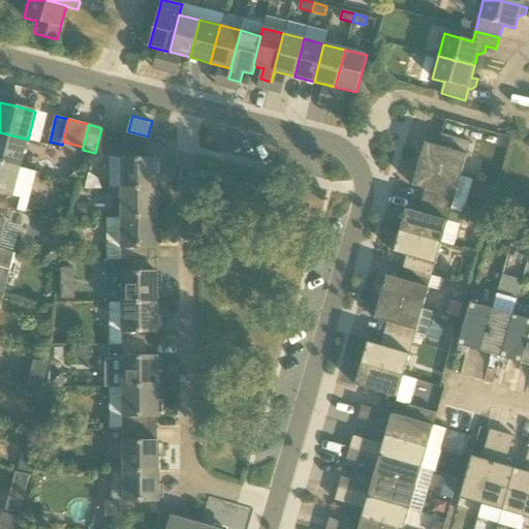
[(107,156),(115,131),(101,128),(95,153),(107,156)]
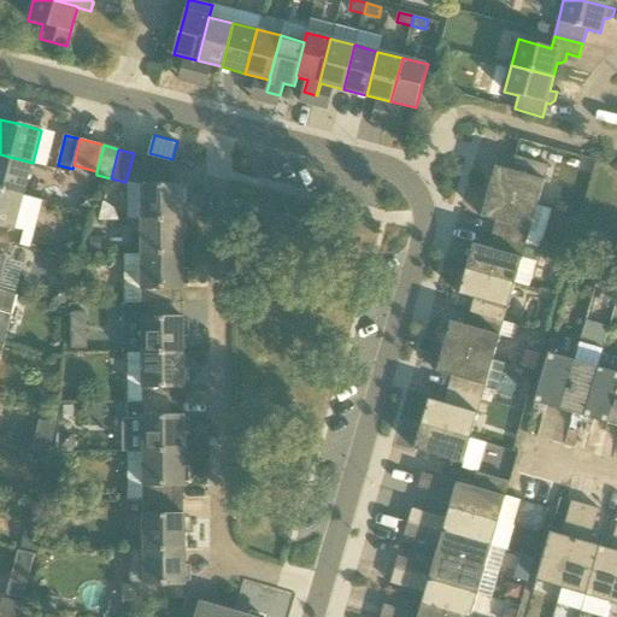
[(174,163),(134,153),(125,182),(128,183),(129,221),(141,221),(183,221),(183,186),(153,186),(154,176),(172,176),(174,163)]
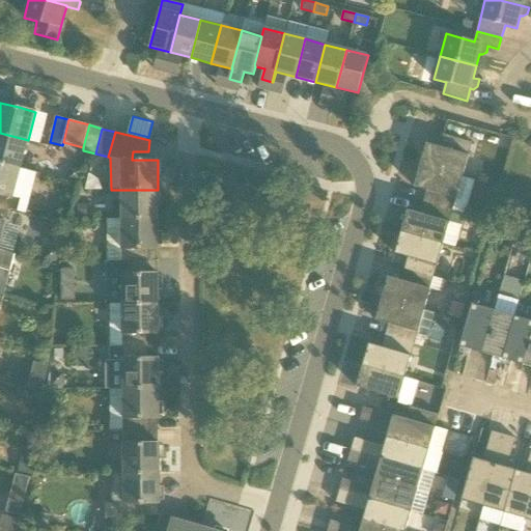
[(0,163),(21,169),(28,140),(0,133),(0,163)]
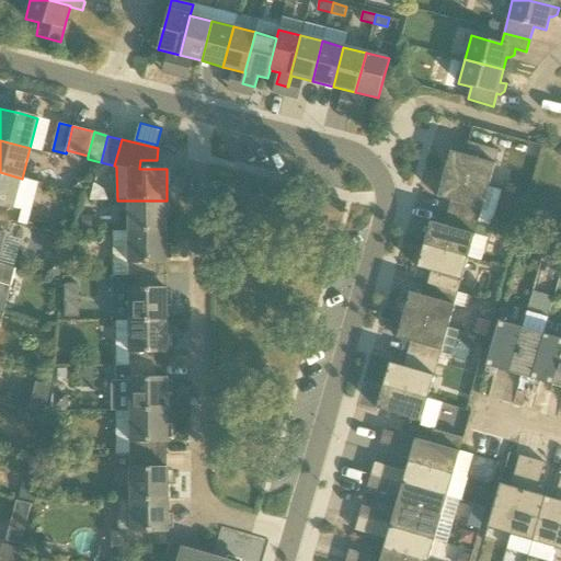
[(489,186),(495,163),(500,151),(469,142),(465,156),(450,151),(444,174),(489,186)]
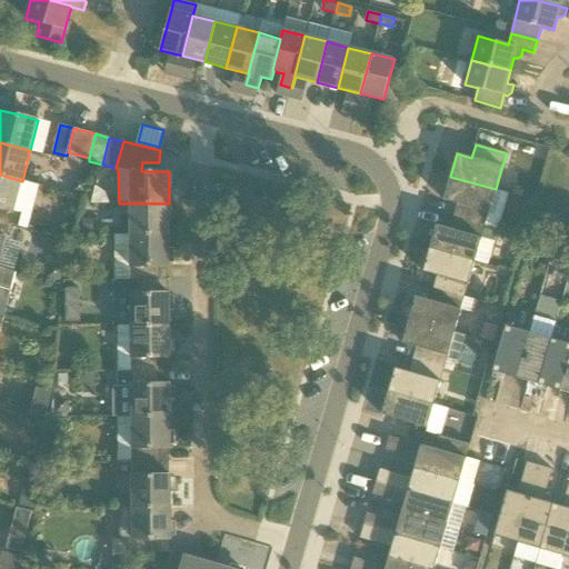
[(15,211),(22,181),(0,175),(0,221),(11,225),(11,226),(19,227),(22,213),(15,211)]
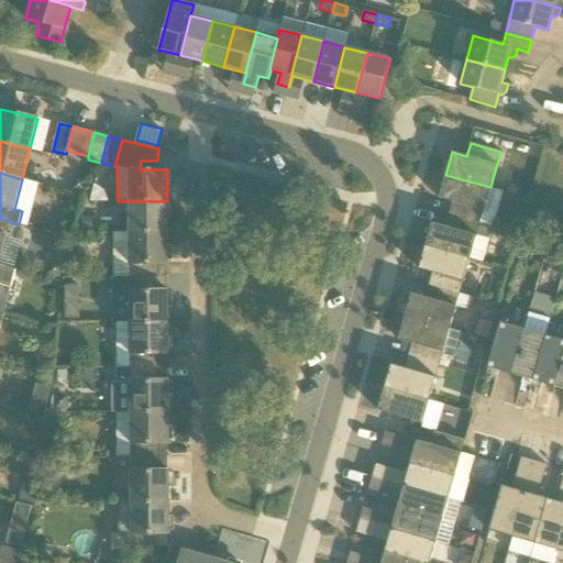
[(484,211),(490,187),(445,175),(439,198),(453,202),(450,214),(481,223),(490,227),(494,214),(484,211)]
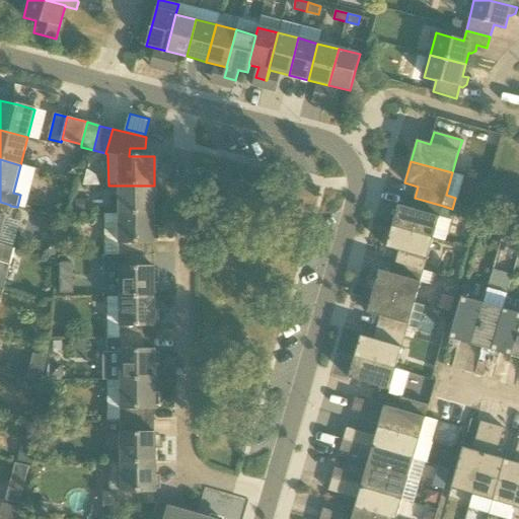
[(119,214),(154,214),(154,186),(119,186),(119,214)]
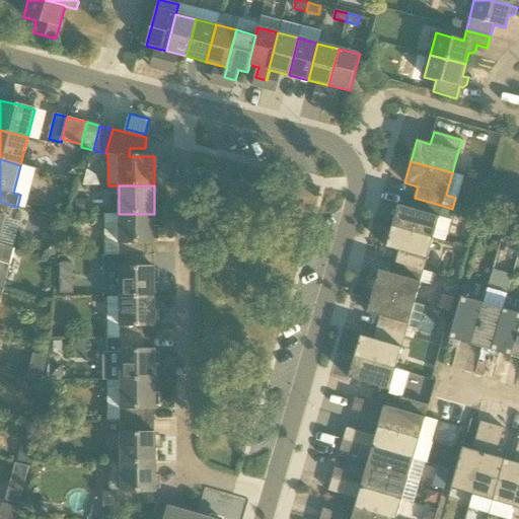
[(398,205),(392,226),(434,238),(443,206),(415,198),(412,209),(398,205)]
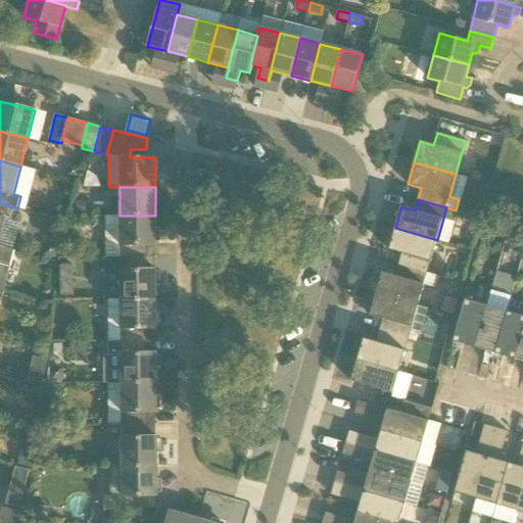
[(0,245),(10,207),(10,206),(0,203),(0,245)]
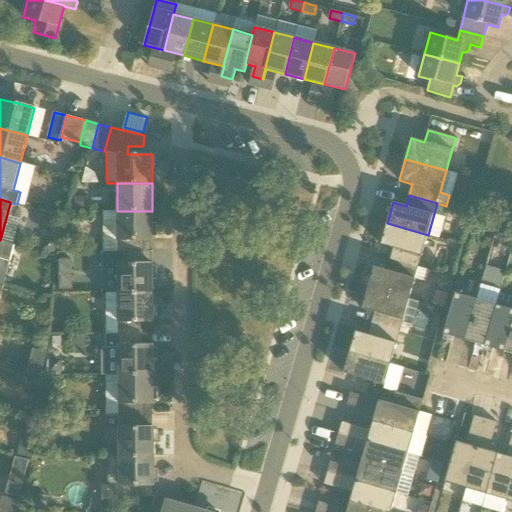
[(118,252),(144,252),(143,240),(153,239),(152,211),(117,211),(118,252)]
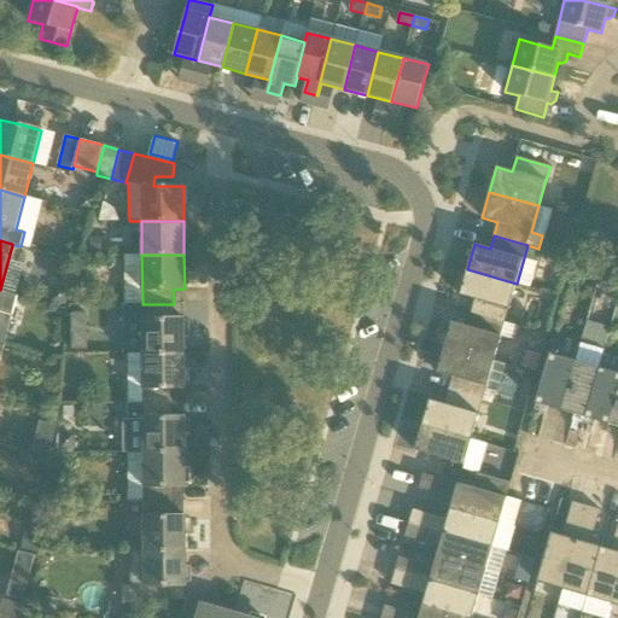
[(617,266),(605,261),(599,280),(617,286),(617,266)]
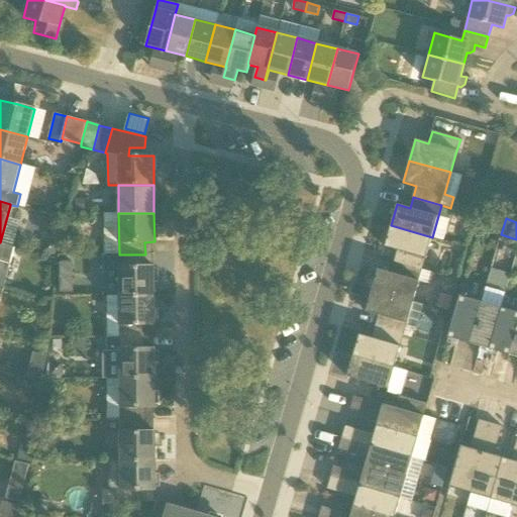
[(423,270),(432,237),(391,225),(385,247),(398,250),(394,262),(423,270)]
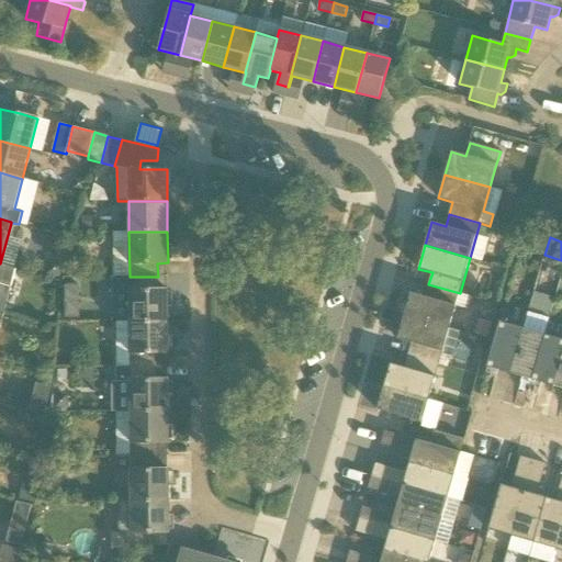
[(15,270),(0,265),(0,312),(3,313),(15,270)]
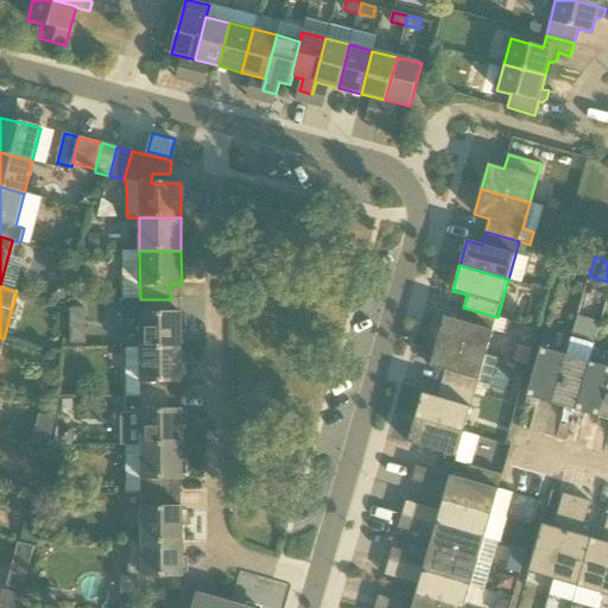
[(140,348),(182,348),(182,314),(171,314),(171,299),(140,299),(140,348)]
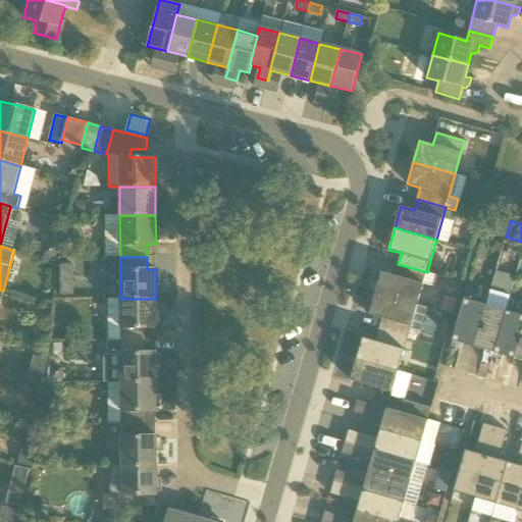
[(73,263),(59,264),(61,295),(75,294),(73,263)]
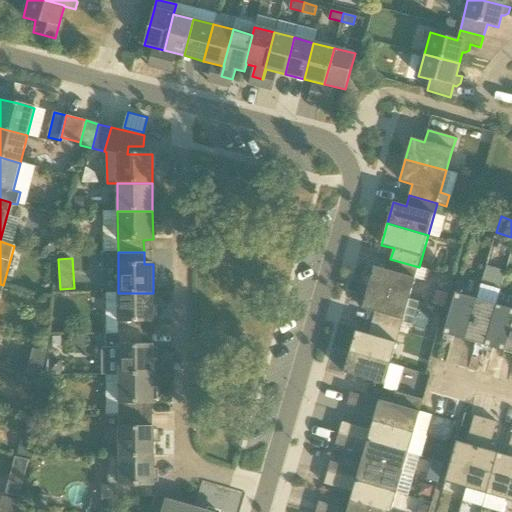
[(410,299),(419,267),(390,259),(387,270),(374,267),(368,288),(410,299)]
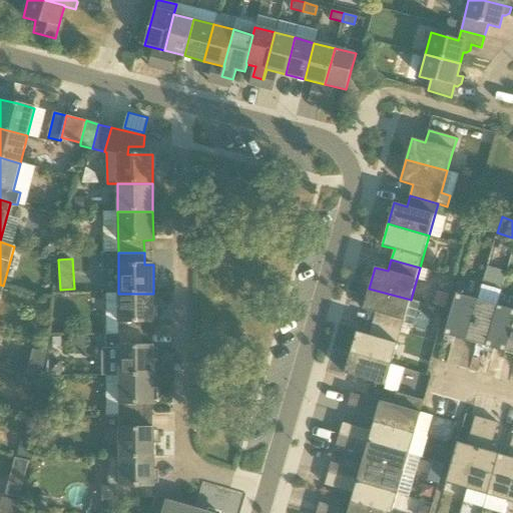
[(478,300),(466,341),(486,346),(498,306),(502,291),(482,285),(478,300)]
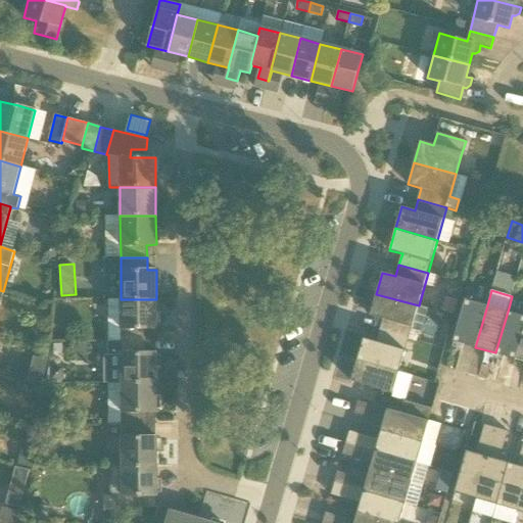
[(410,339),(419,305),(376,294),(370,316),(383,320),(380,331),(410,339)]
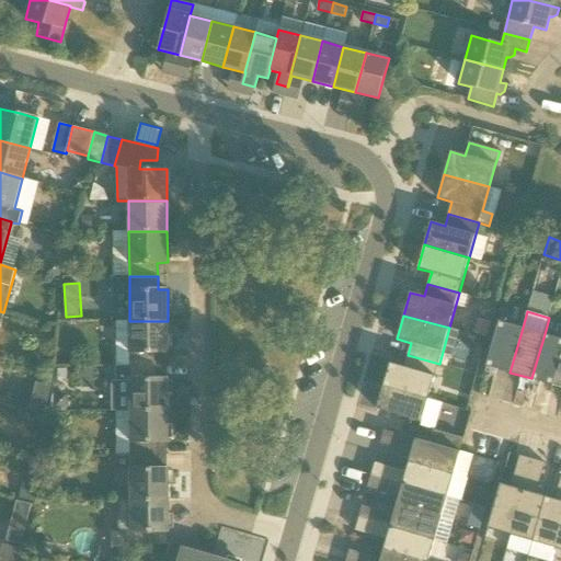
[(168,352),(168,321),(129,321),(129,322),(116,322),(116,343),(129,343),(130,366),(158,366),(158,352),(168,352)]
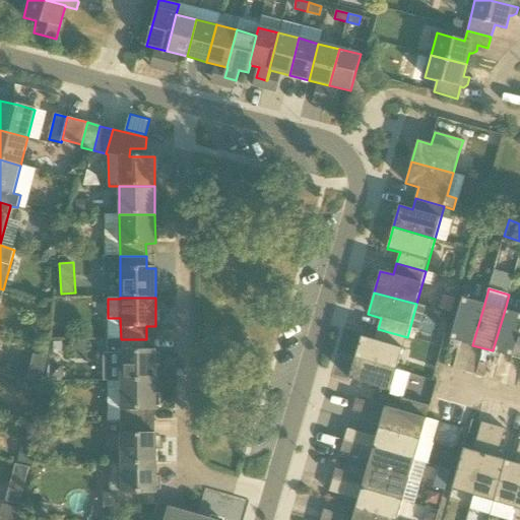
[(451,339),(452,340),(453,340),(453,339),(472,345),(484,304),(463,298),(451,339)]
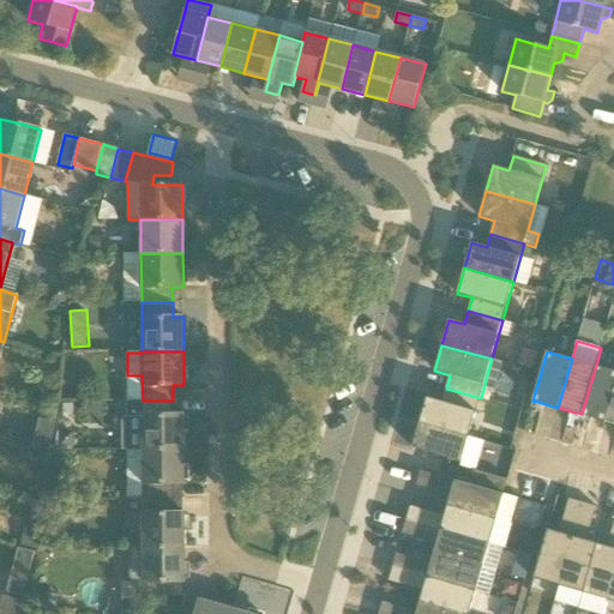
[(582,414),(606,421),(613,392),(613,369),(596,366),(582,414)]
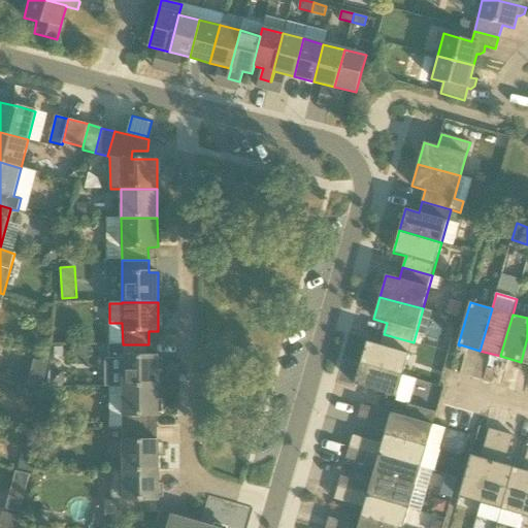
[(405,375),(414,342),(384,334),(381,345),(367,341),(361,363),(405,375)]
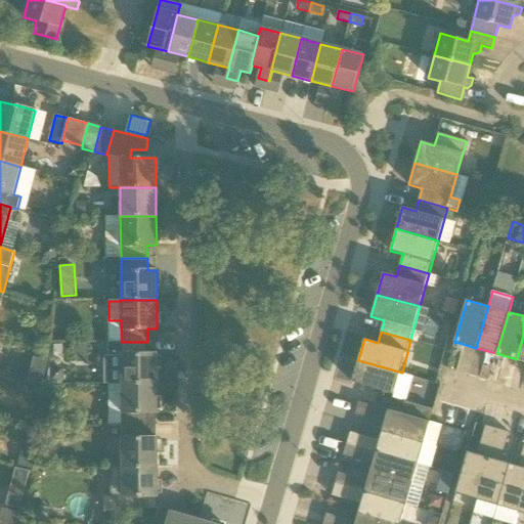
[(122,342),(122,383),(158,383),(158,354),(147,354),(147,342),(122,342)]
